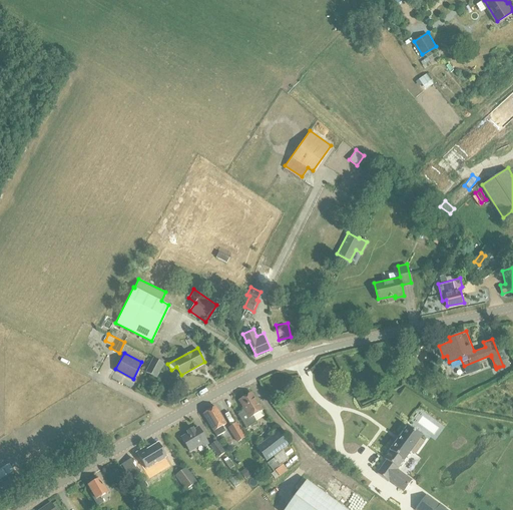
[(145,371),(155,376),(162,363),(152,357),(145,371)]
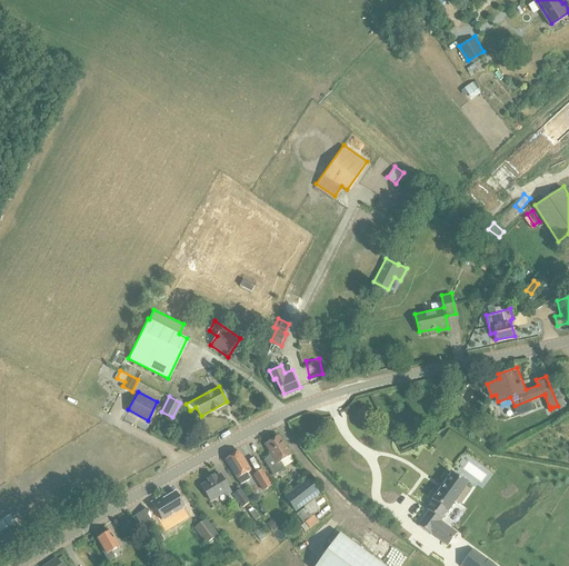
[(553,407),(550,409),(549,406),(529,414),(532,423),(556,415),(553,407)]
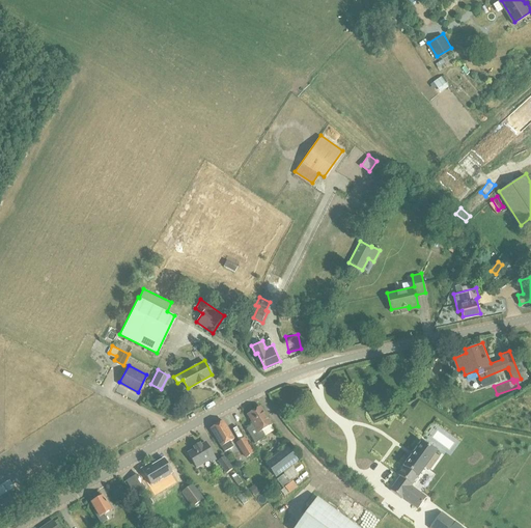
[(248,412),(253,422),(246,426),(255,441),(266,435),(261,428),(271,422),(260,405),(248,412)]
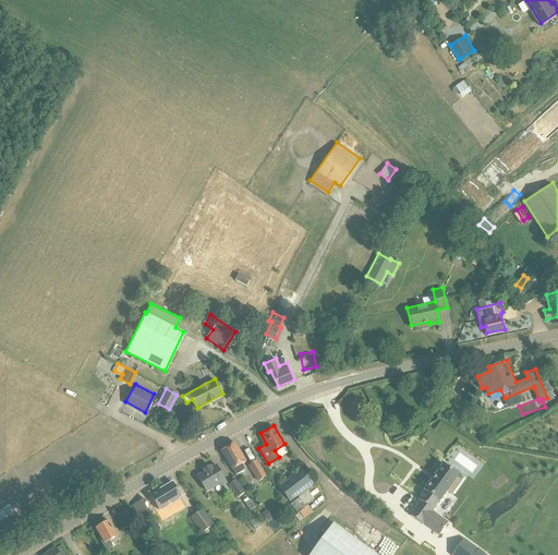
[(220,448),(235,473),(244,468),(241,462),(245,459),(234,441),(220,448)]
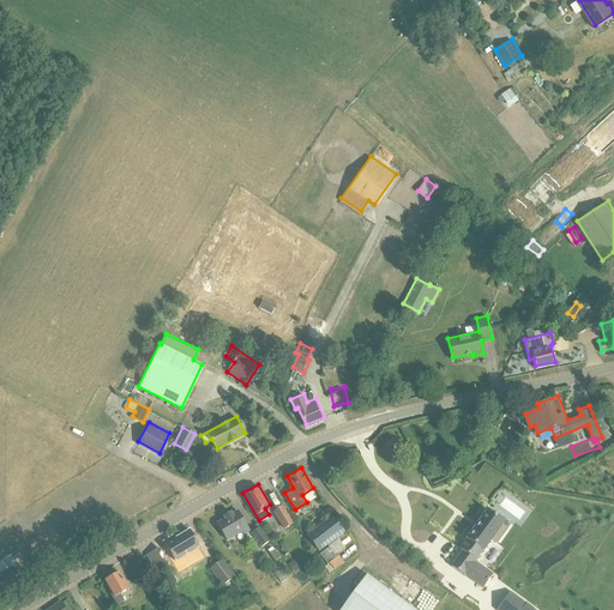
[(523,514),(528,506),(507,494),(503,502),(523,514)]
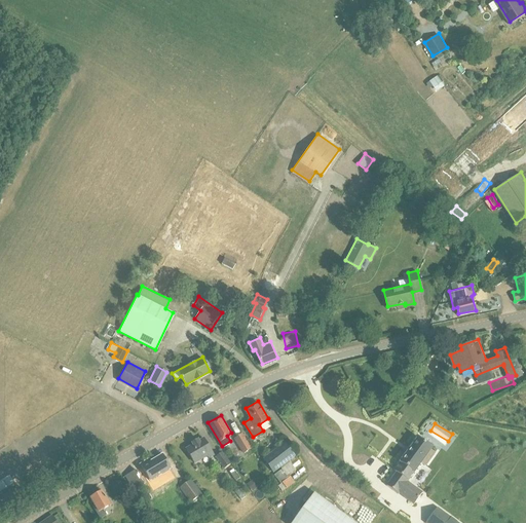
[(251,446),(241,432),(235,436),(243,451),(251,446)]
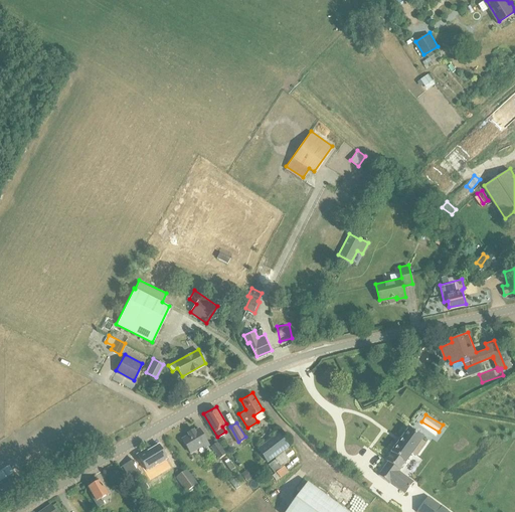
[(388,460),(378,473),(389,482),(390,481),(405,492),(413,480),(398,470),(412,451),(416,454),(425,442),(421,439),(424,435),(412,425),(410,428),(408,427),(391,451),(392,451),(386,459),(388,460)]
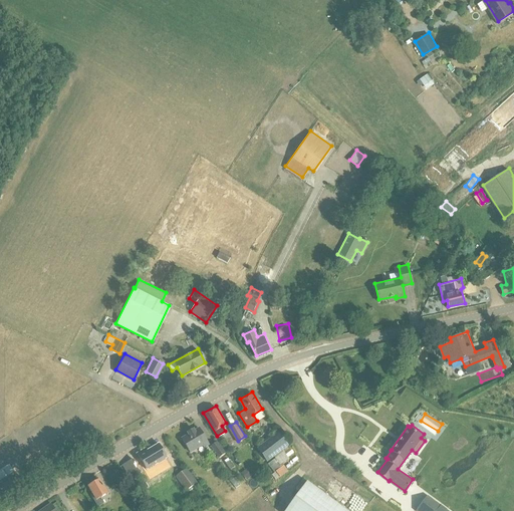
[(182,436),(189,447),(192,451),(203,444),(204,445),(208,443),(198,427),(195,428),(194,427),(189,430),(190,431),(182,436)]
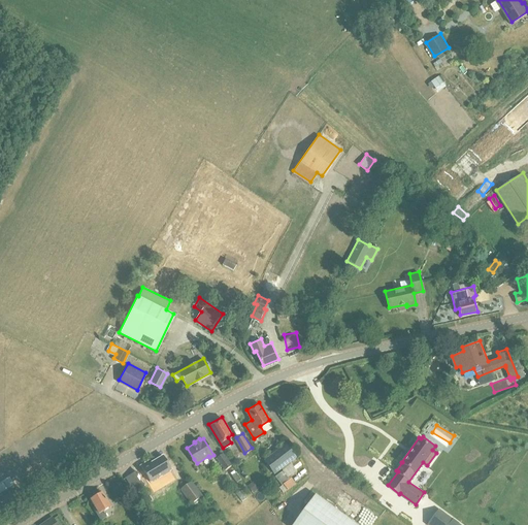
[(263,458),(273,472),(295,457),(285,443),(263,458)]
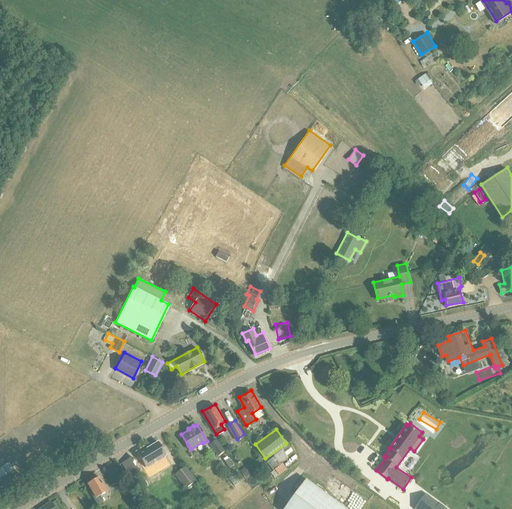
[(209,442),(217,454),(224,449),(215,437),(209,442)]
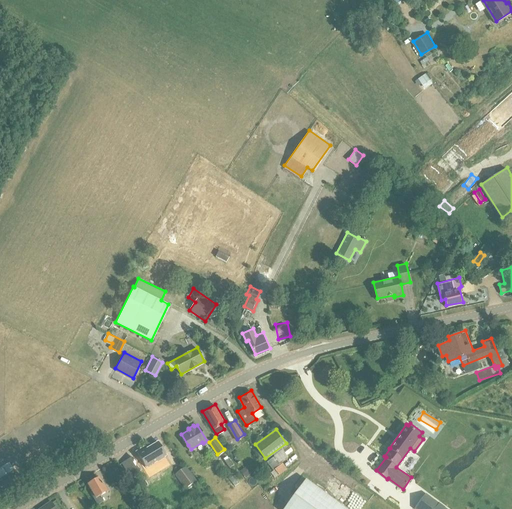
[(144,445),(136,450),(146,466),(156,460),(166,454),(158,440),(146,447),(145,444),(144,445)]
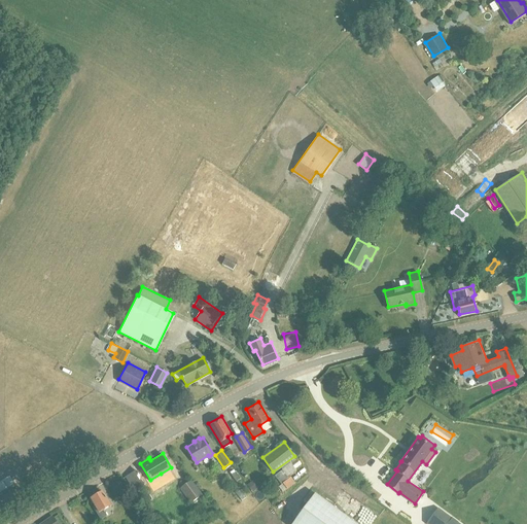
[(131,472),(126,475),(134,489),(144,483),(135,468),(131,472)]
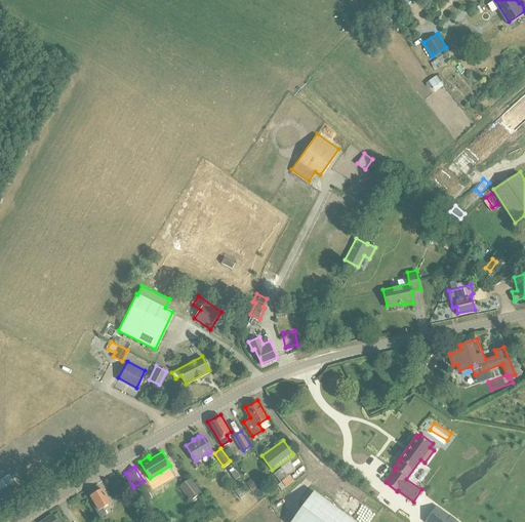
[(292,472),(279,480),(283,487),(296,479),(292,472)]
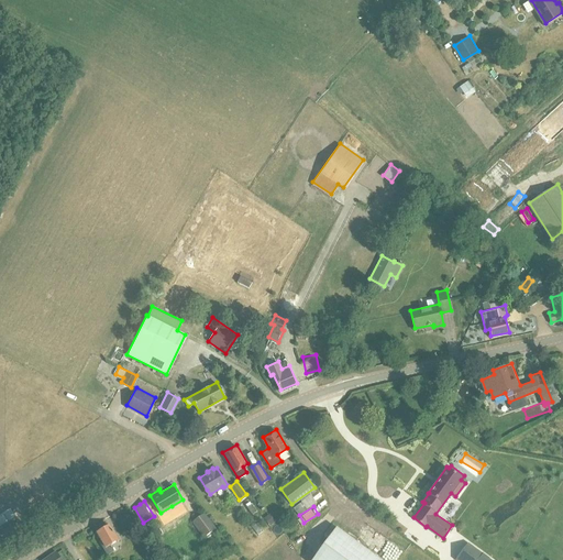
[(132,518),(127,511),(119,516),(124,524),(132,518)]
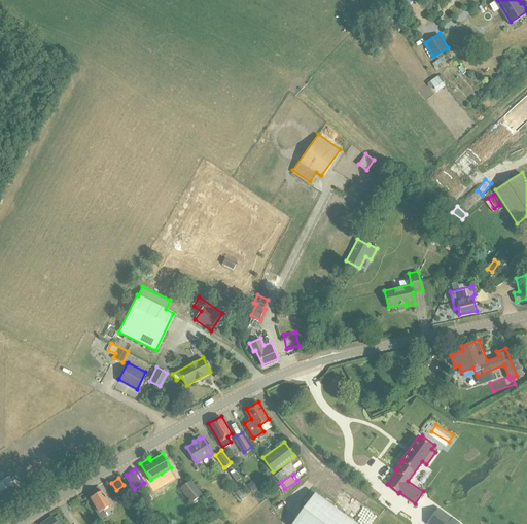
[(180,487),(189,501),(202,494),(192,480),(180,487)]
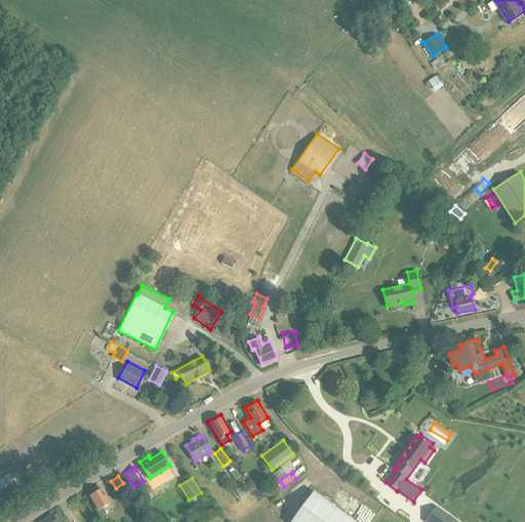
[(14,481),(0,489),(0,499),(4,508),(24,496),(14,481)]
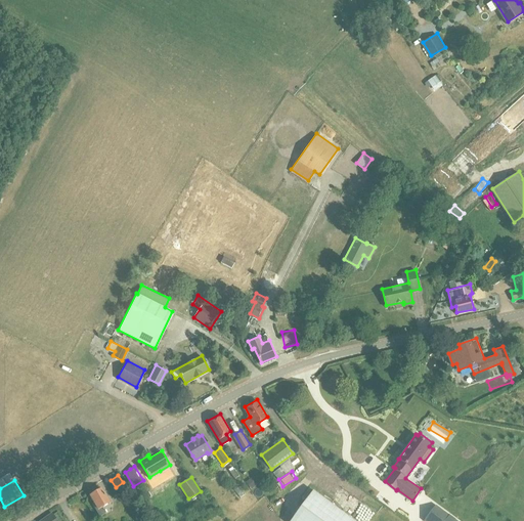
[(119,490),(122,495),(131,490),(128,485),(119,490)]
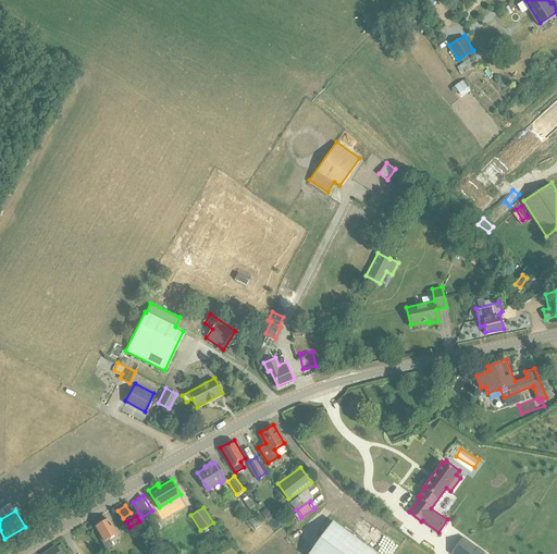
[(110,537),(116,533),(109,518),(96,526),(100,533),(98,536),(106,549),(113,544),(110,537)]
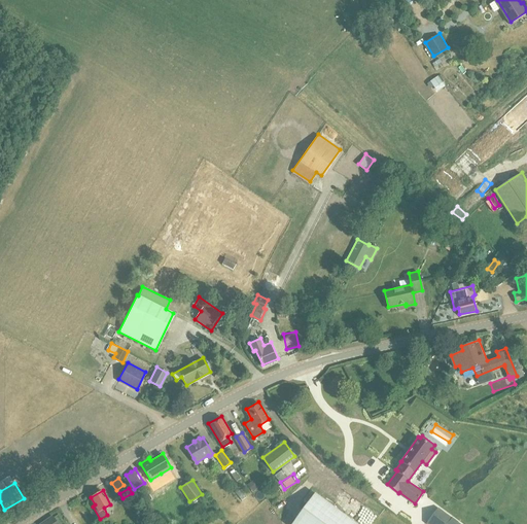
[(291,523),(358,523),(315,492),(291,523)]
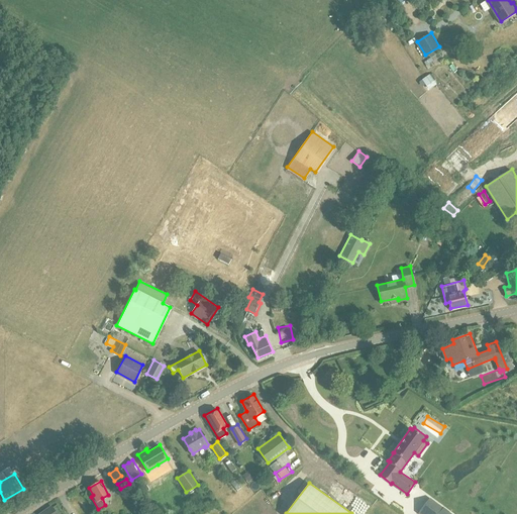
[(452,513),(429,497),(418,512),(421,513),(452,513)]
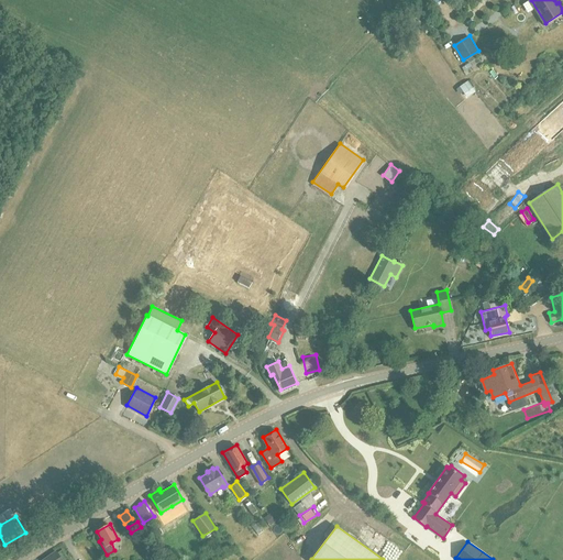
[(62,559),(55,549),(40,559),(62,559)]
